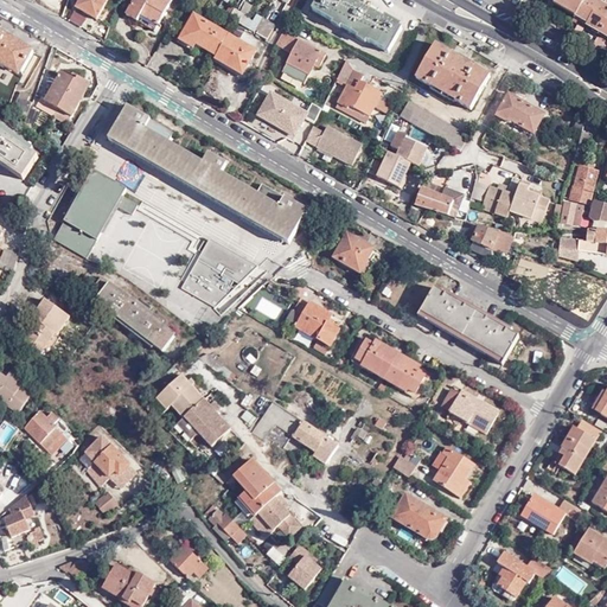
[(97,19),(107,0),(81,0),(77,7),(97,19)]
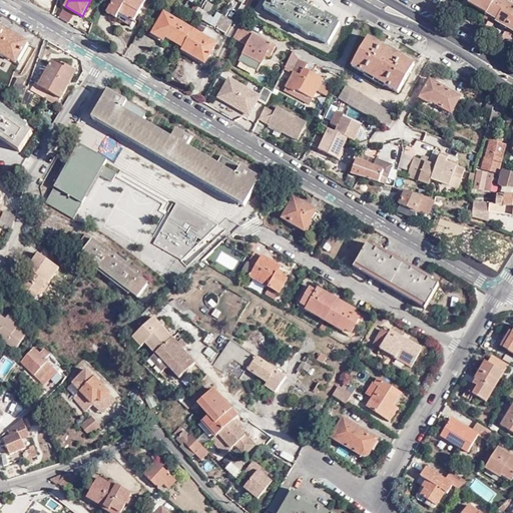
[(119,13),(133,22),(146,1),(144,0),(114,0),(106,13),(115,19),(119,13)]
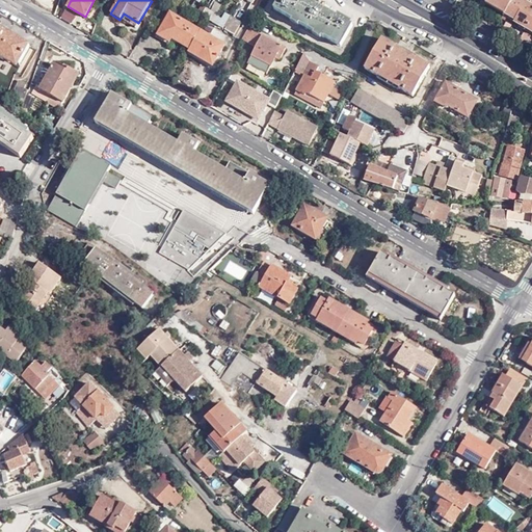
[(340,48),(352,26),(304,0),(278,0),(273,11),(340,48)]
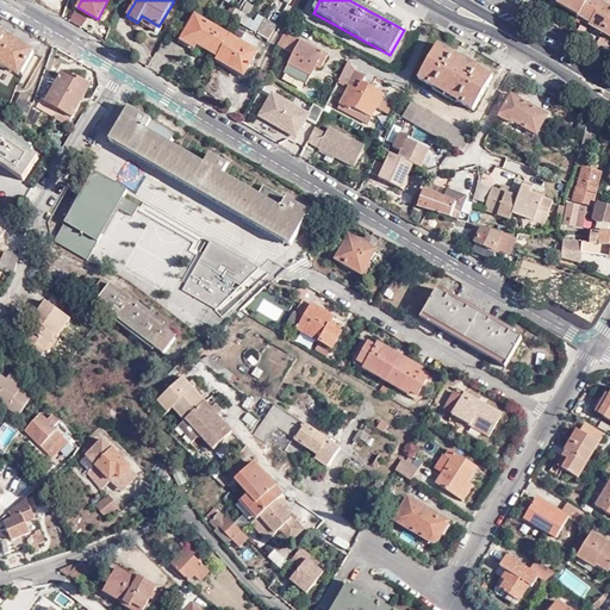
[(559,0),(558,4),(578,17),(587,0),(559,0)]
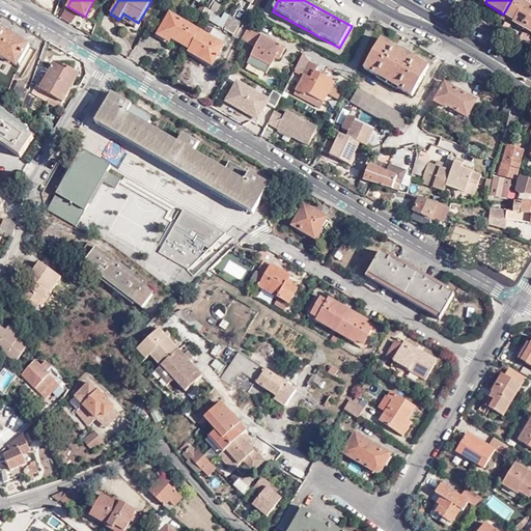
[(502,16),(514,23),(526,2),(521,0),(511,0),(503,15),(502,16)]
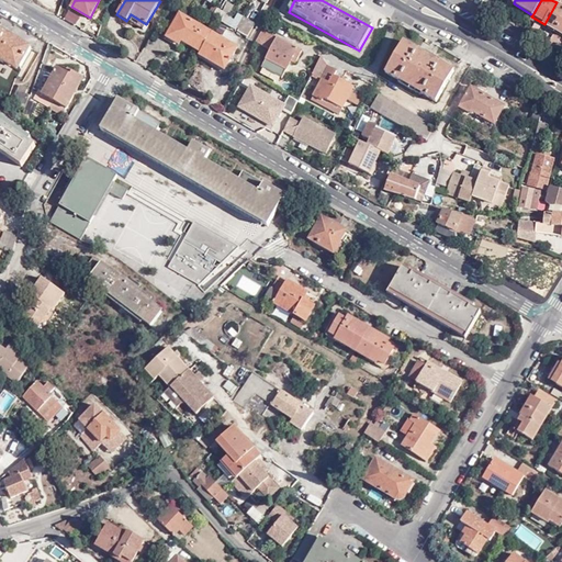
[(561,0),(558,0),(557,2),(544,24),(555,30),(561,18),(561,0)]
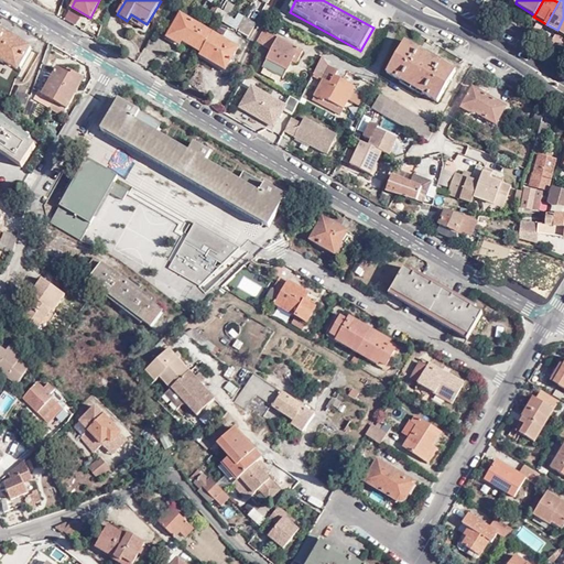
[(228,15),(234,6),(228,2),(223,11),(217,8),(213,17),(224,23),(228,15)]
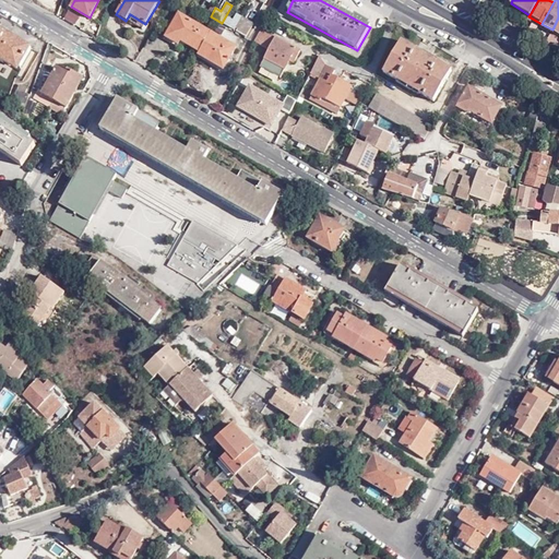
[(226,15),(222,23),(234,31),(241,16),(236,13),(233,20),(226,15)]
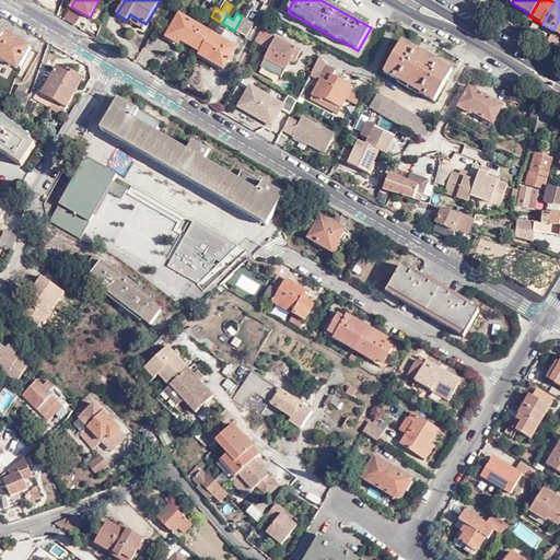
[(142,31),(146,24),(130,14),(126,21),(142,31)]
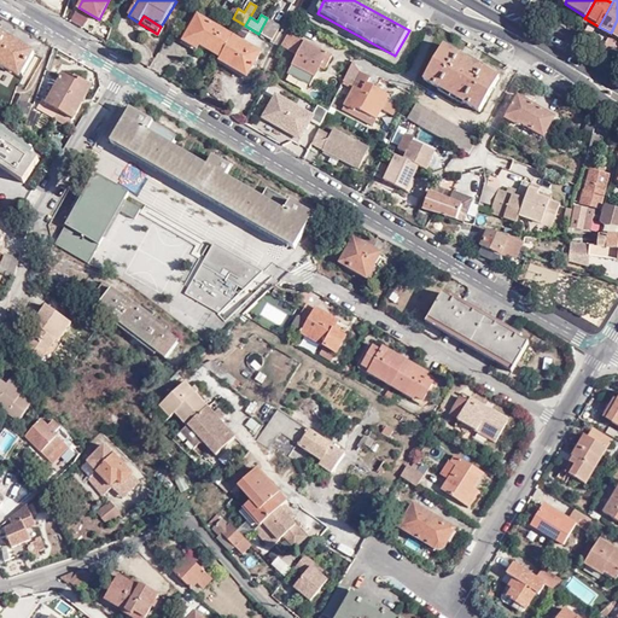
[(219,58),(232,38),(196,16),(181,41),(196,50),(198,47),(219,58)]
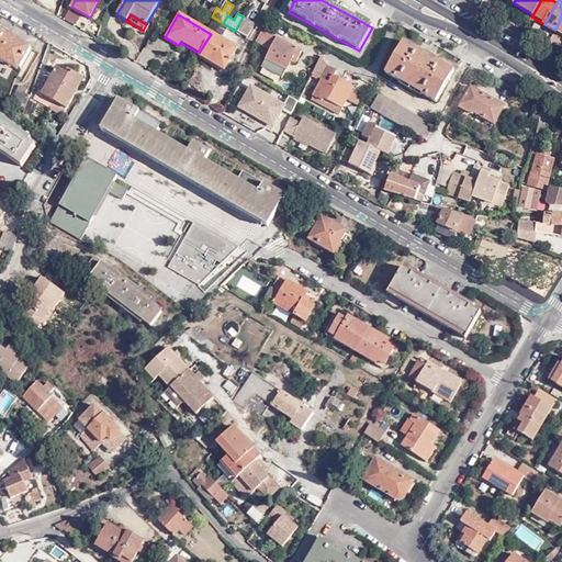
[(255,23),(243,17),(235,31),(247,37),(255,23)]
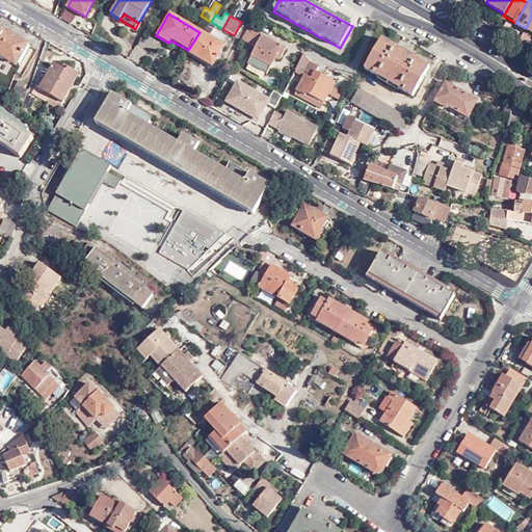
[(19,63),(29,46),(0,28),(0,56),(10,63),(12,59),(19,63)]
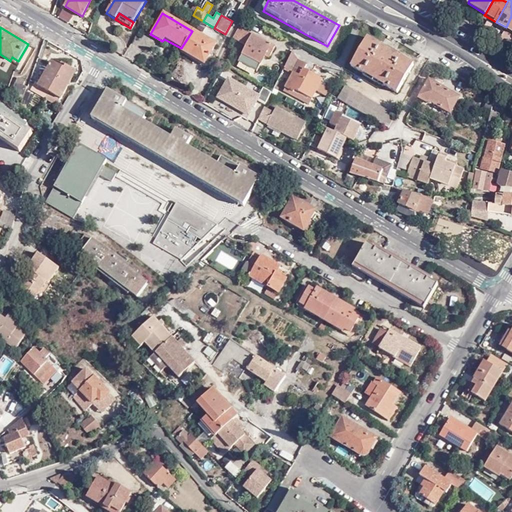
[(238,28),(232,40),(246,47),(238,61),(257,71),(265,57),(270,59),(275,48),(238,28)]
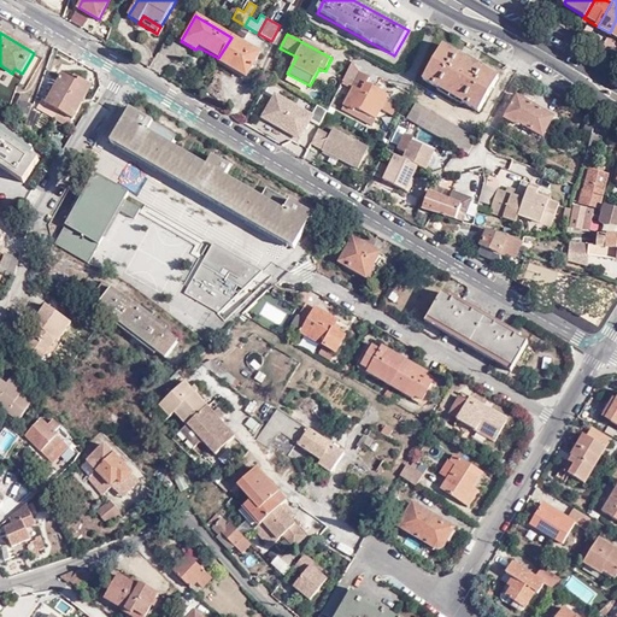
[(218,58),(217,62),(246,78),(260,54),(231,37),(218,58)]
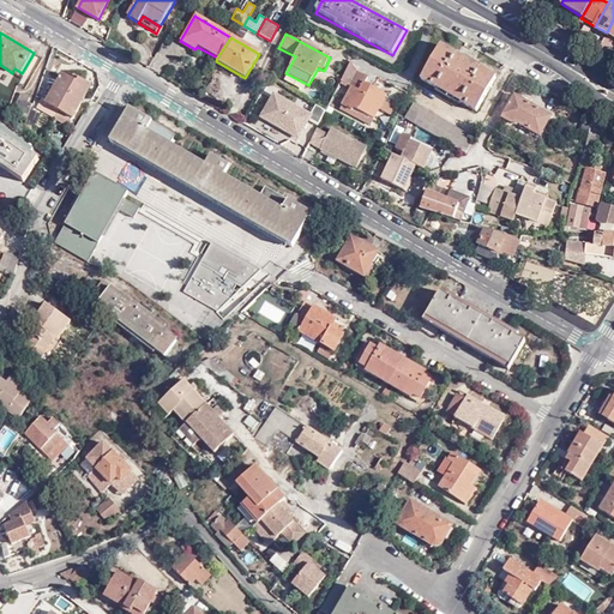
[(476,112),(495,78),(440,46),(421,80),(476,112)]
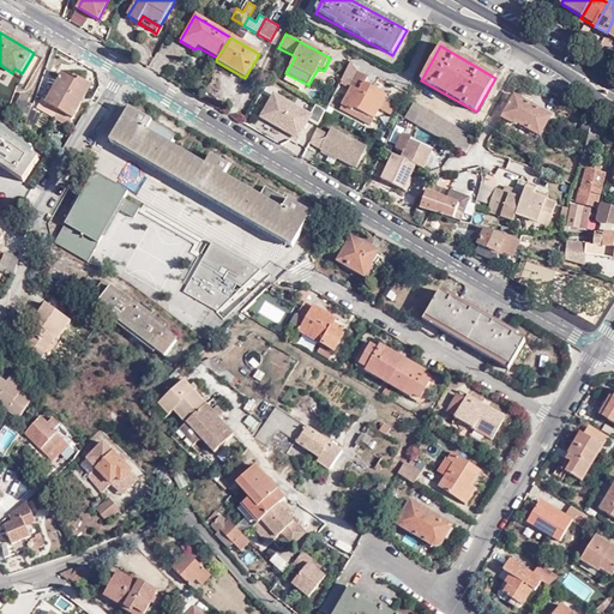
[(350,64),(341,82),(353,89),(343,106),(353,110),(354,108),(373,119),(379,109),(383,101),(386,95),(365,84),(367,79),(357,73),(351,64),(350,64)]
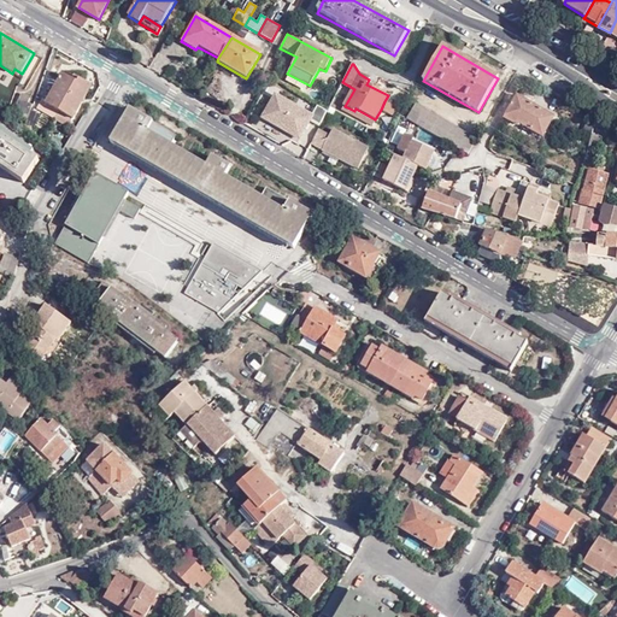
[(72,118),(92,84),(77,77),(76,81),(63,72),(46,103),(72,118)]
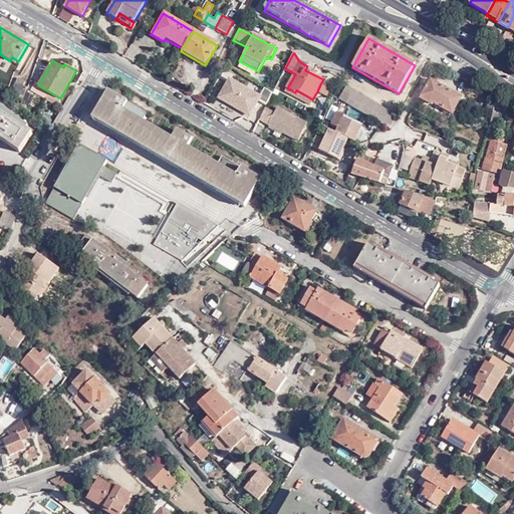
[(11,92),(22,96),(26,88),(26,86),(22,84),(24,80),(17,77),(11,92)]
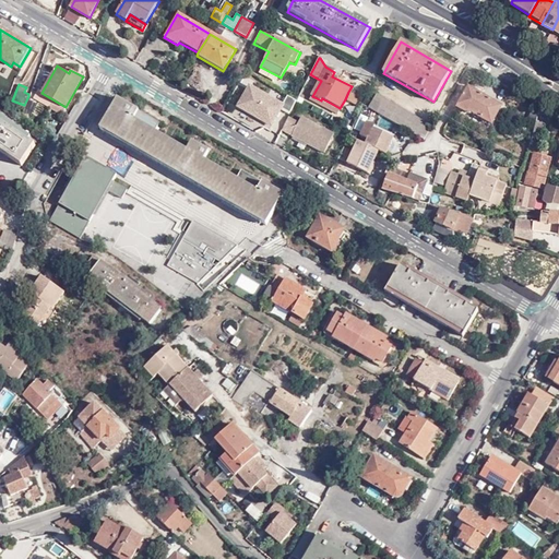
[(273,126),(284,102),(246,85),(236,110),(273,126)]
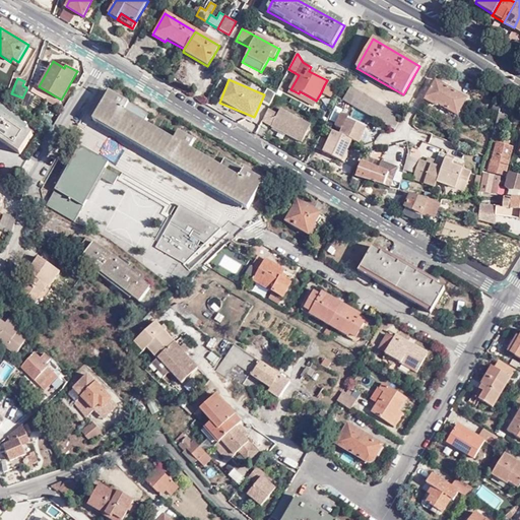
[(467,99),(436,80),(425,100),(436,106),(438,104),(458,115),(467,99)]
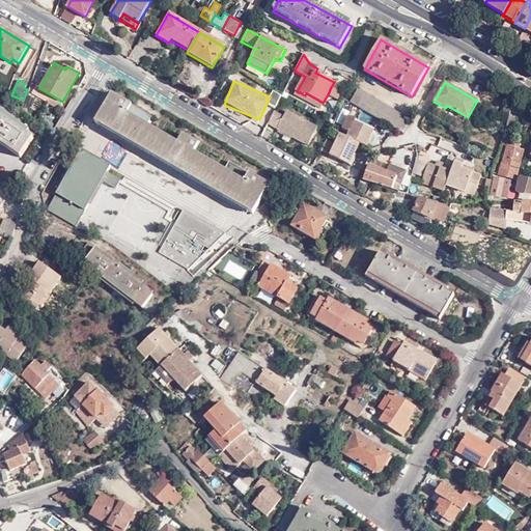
[(341,92),(331,87),(328,94),(337,100),(341,92)]
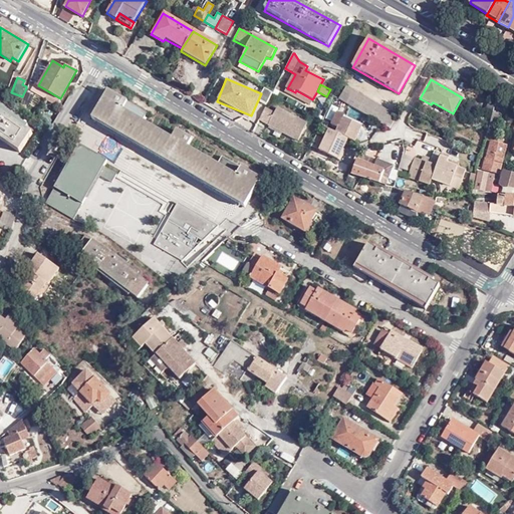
[(346,86),(339,100),(390,129),(398,115),(346,86)]
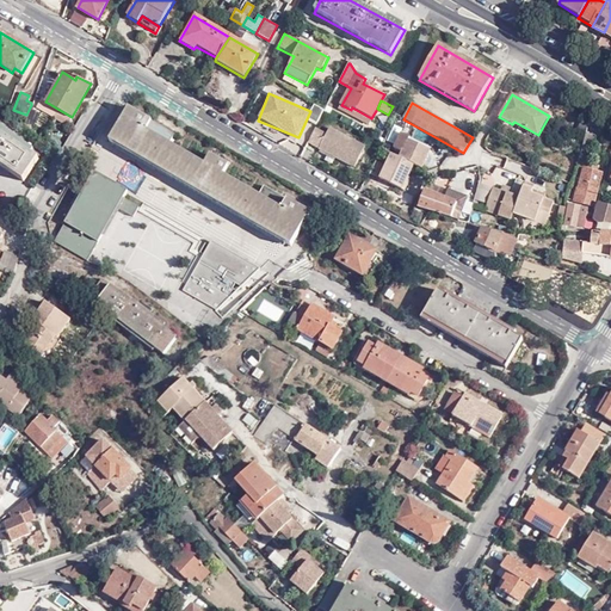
[(351,110),(341,105),(340,109),(369,124),(371,118),(352,107),(351,110)]
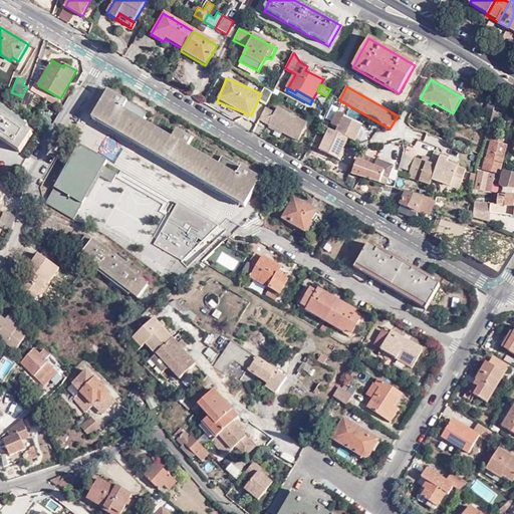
[(92,117),(245,208),(260,180),(222,157),(217,165),(188,148),(193,140),(177,131),(172,139),(143,121),(148,112),(108,90),(92,117)]
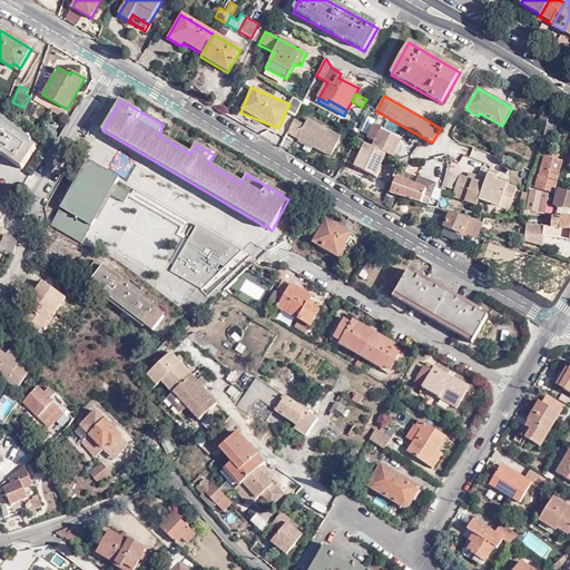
[(294,120),(288,133),(298,138),(331,157),(341,138),(308,120),(304,126),(294,120)]
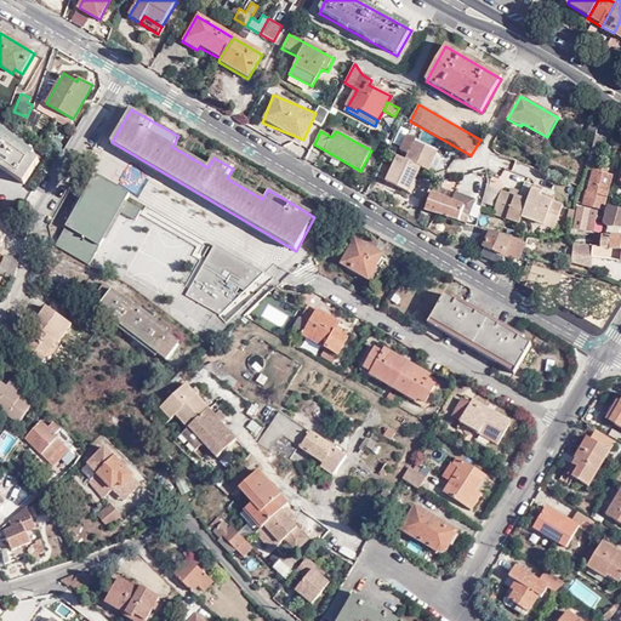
[(23,182),(38,161),(0,134),(0,171),(21,187),(23,182)]
